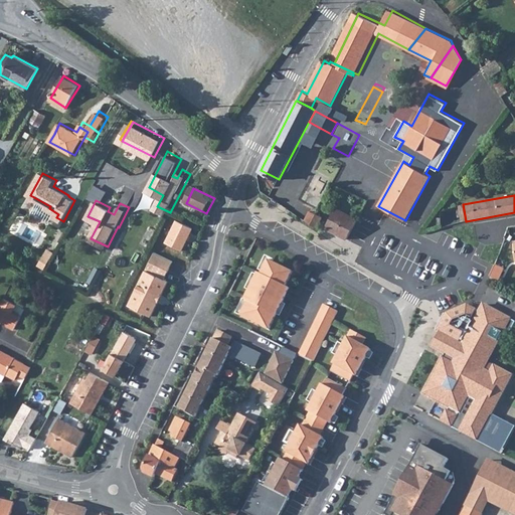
[(328,228),(329,229),(349,239),(358,220),(341,210),(335,216),(328,228)]
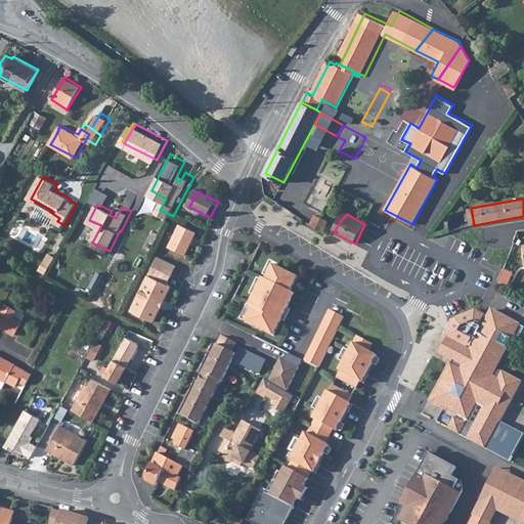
[(321,218),(316,228),(321,232),(329,222),(321,218)]
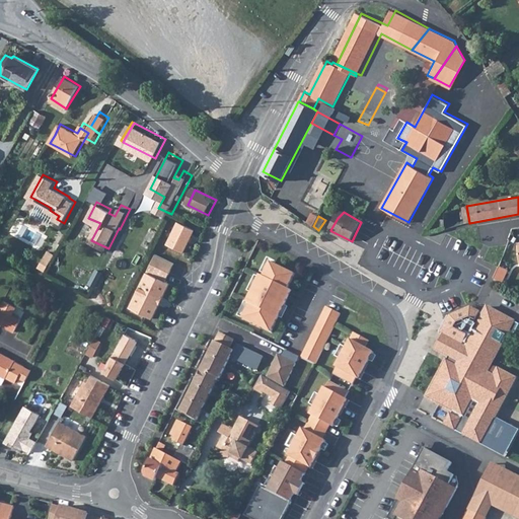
[(171,246),(187,253),(198,232),(182,224),(171,246)]
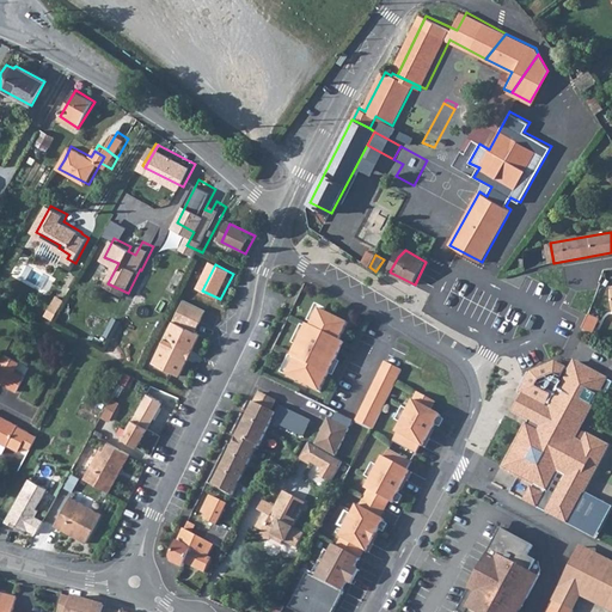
[(63,301),(56,297),(43,317),(51,322),(63,301)]
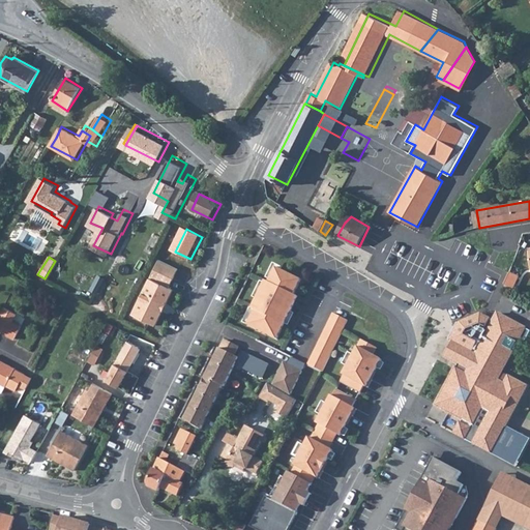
[(133,315),(155,326),(174,290),(169,288),(178,269),(158,260),(133,315)]
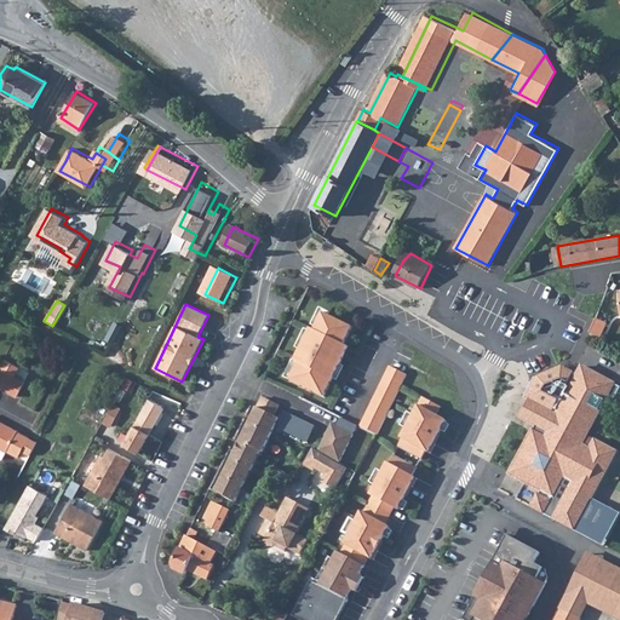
[(298,363),(290,380),(325,397),(349,348),(344,345),(352,328),(322,314),(314,331),(310,328),(294,361),(298,363)]
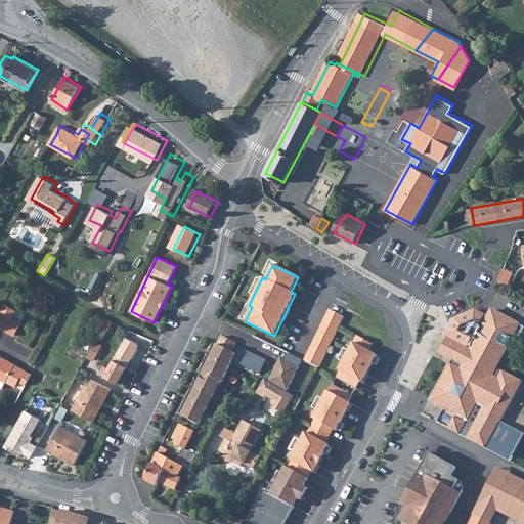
[(514,272),(504,268),(498,279),(508,285),(514,272)]
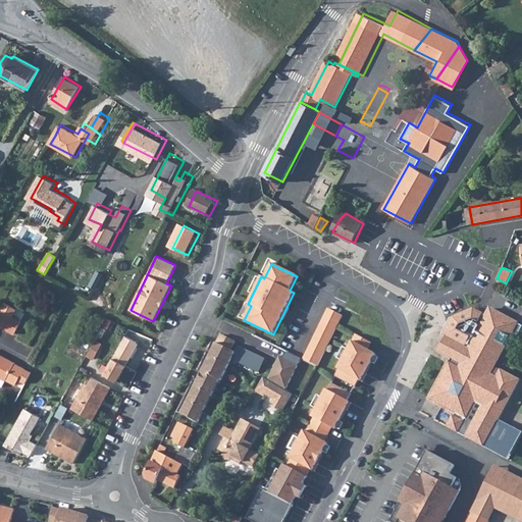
[(102,277),(95,273),(90,282),(97,285),(102,277)]
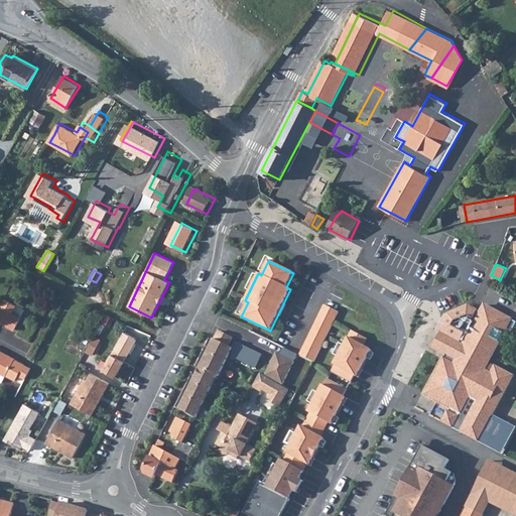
[(15,305),(4,299),(0,307),(0,323),(14,331),(20,318),(11,313),(15,305)]
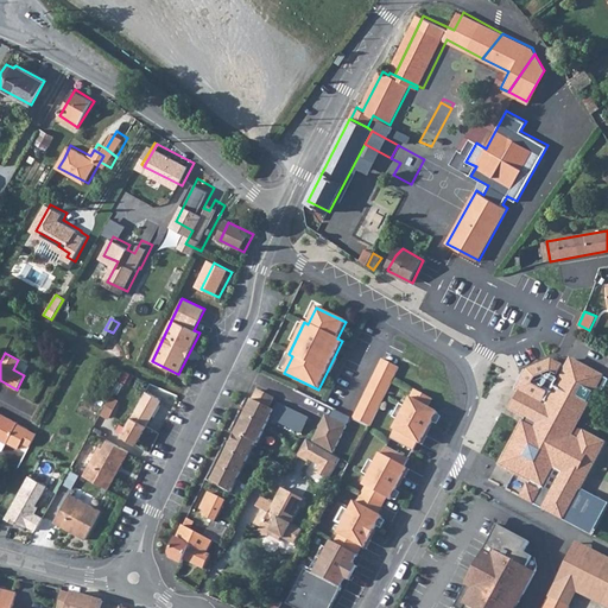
[(515,390),(519,392),(526,396),(546,406),(564,373),(567,368),(562,366),(564,363),(553,358),(526,368),(515,390)]
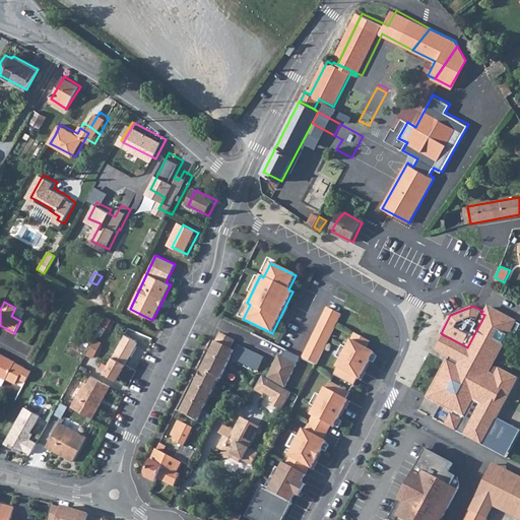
[(302,358),(316,365),(342,315),(328,308),(302,358)]
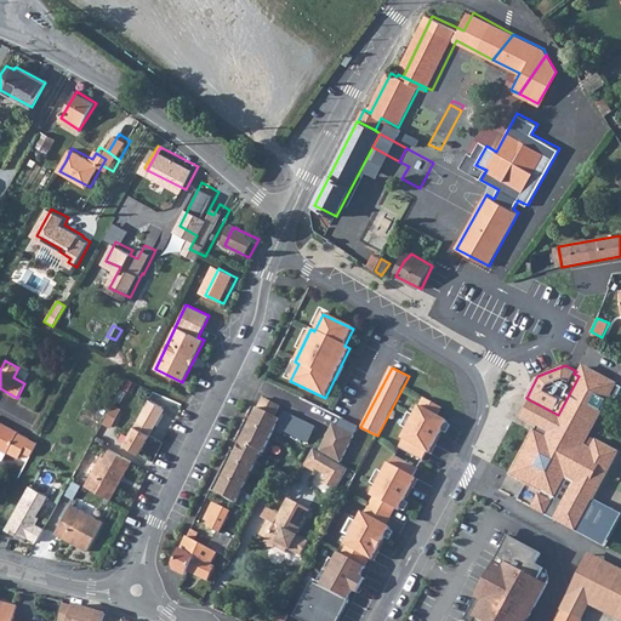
[(579,376),(576,381),(558,415),(537,404),(529,423),(536,427),(513,469),(523,474),(520,480),(541,491),(554,499),(565,478),(574,483),(556,518),(577,530),(594,499),(619,455),(596,443),(591,451),(582,446),(609,396),(615,385),(584,368),(579,376)]
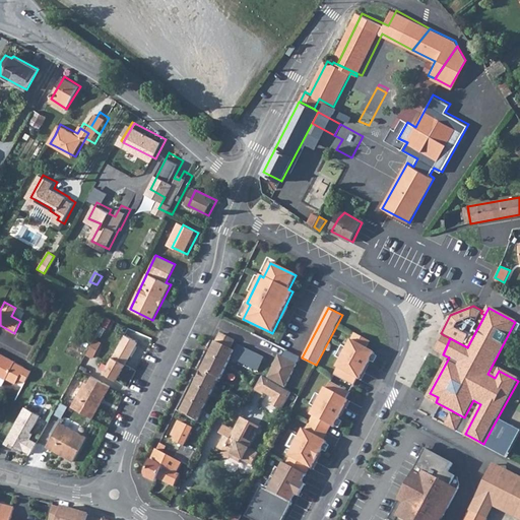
[(236,356),(238,352),(231,348),(235,340),(220,333),(216,342),(182,412),(198,420),(208,400),(213,402),(236,356)]
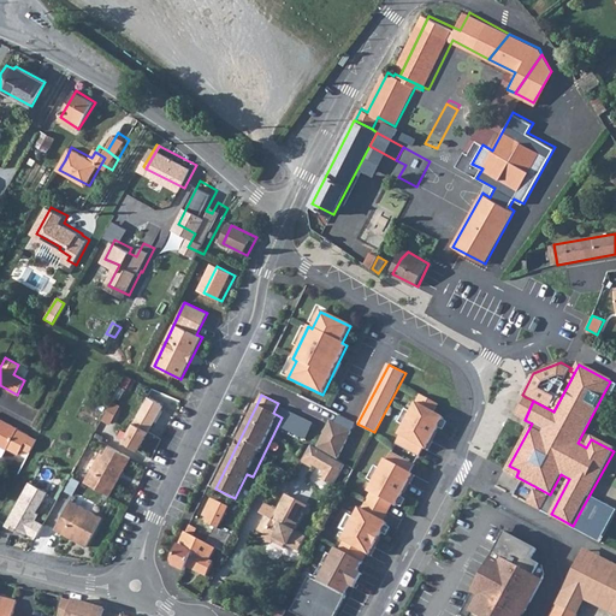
[(395,444),(418,456),(422,448),(427,450),(432,442),(430,440),(442,418),(432,412),(437,404),(419,395),(397,434),(398,436),(395,444)]
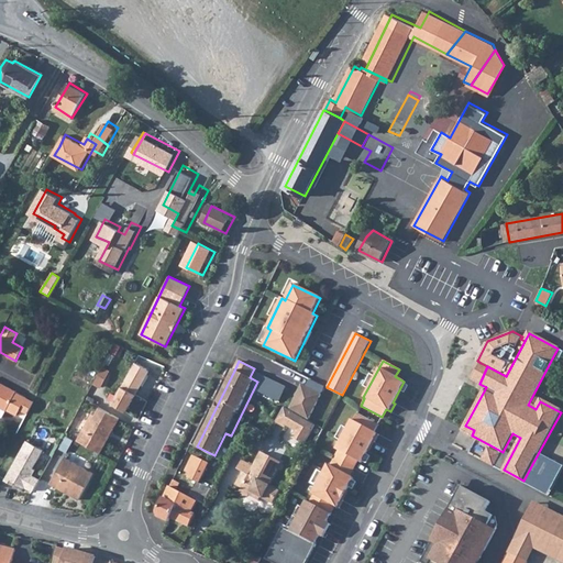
[(135,363),(112,404),(127,411),(148,373),(147,370),(135,363)]
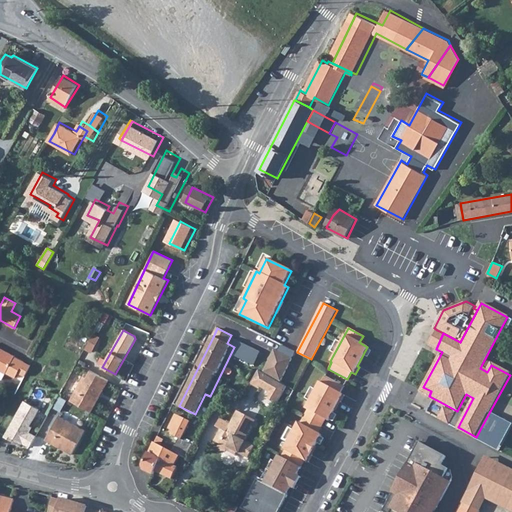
[(430,345),(436,349),(443,333),(437,330),(430,345)]
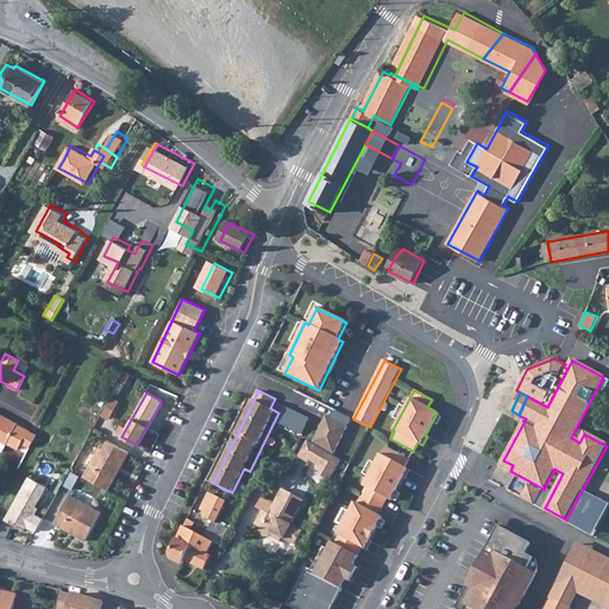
[(117,402),(111,400),(101,415),(108,419),(117,402)]
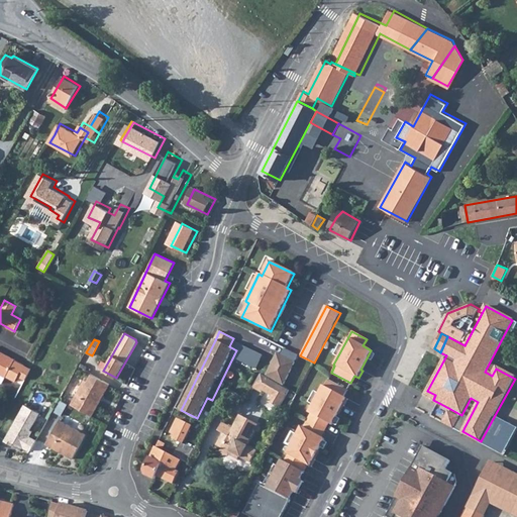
[(256,366),(262,355),(240,345),(239,344),(236,350),(234,354),(256,366)]
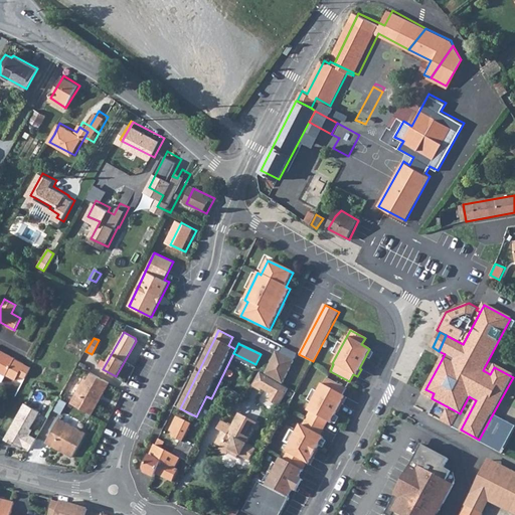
[(276,352),(266,374),(283,382),(297,354),(283,348),(280,354),(276,352)]
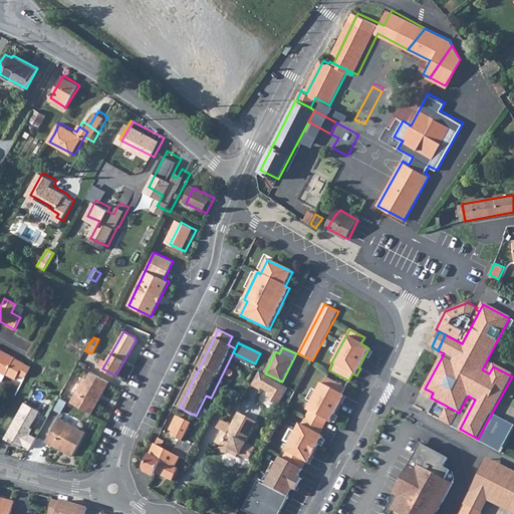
[(6,374),(15,379),(18,374),(25,377),(29,369),(22,365),(24,363),(14,358),(15,357),(0,349),(0,371),(6,374)]
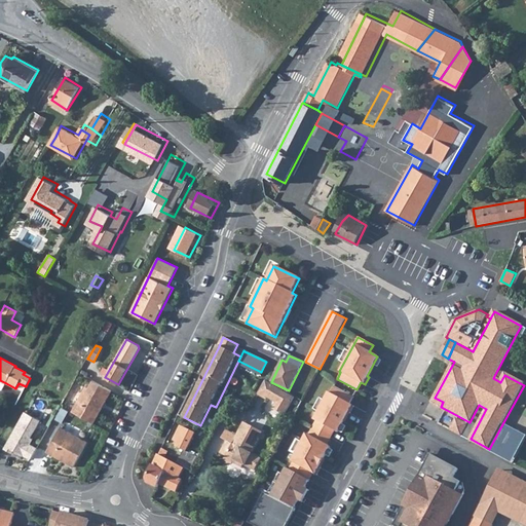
[(111,390),(92,380),(88,388),(85,386),(72,411),(94,423),(102,408),(100,407),(103,403),(105,403),(111,390)]
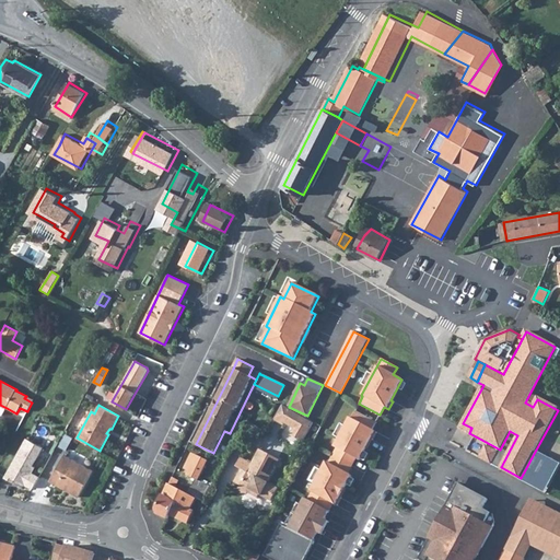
[(314,423),(283,408),(276,422),(284,427),(286,424),(294,429),(291,436),(304,443),(314,423)]
